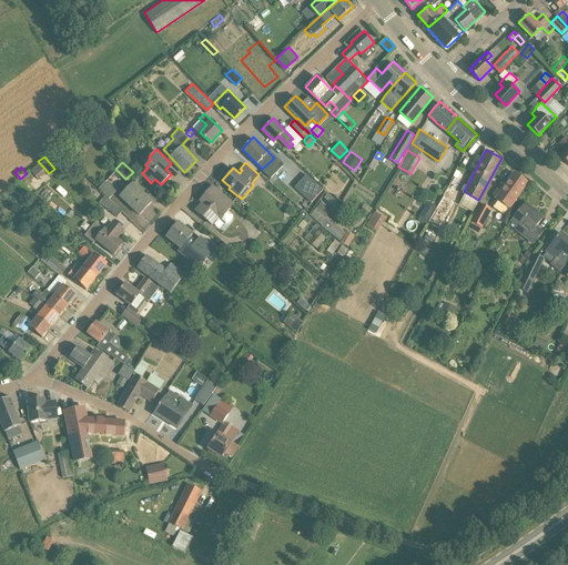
[(527,181),(514,171),(495,198),(509,208),(527,181)]
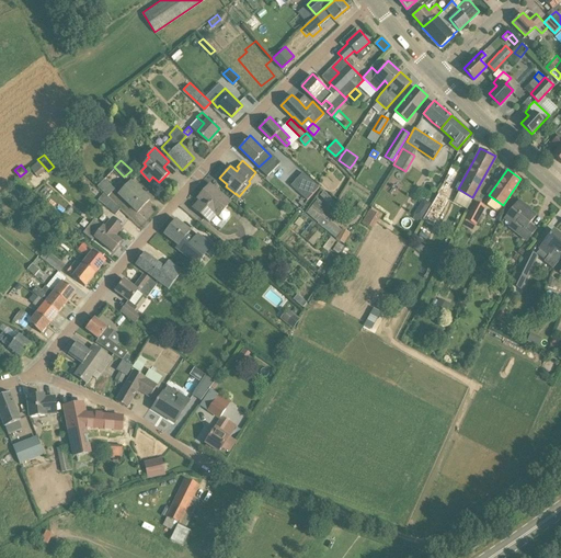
[(319,185),(302,171),(292,183),(307,198),(319,185)]
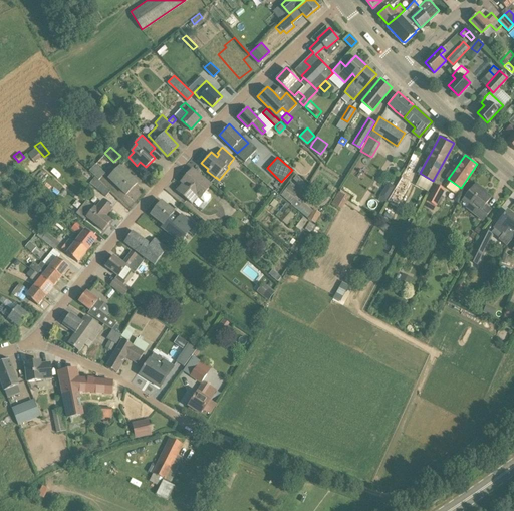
[(95,163),(89,169),(98,178),(105,172),(95,163)]
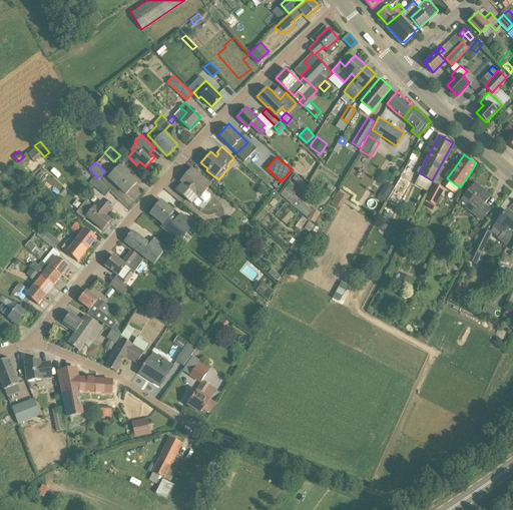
[(119,164),(108,175),(126,192),(137,180),(119,164)]
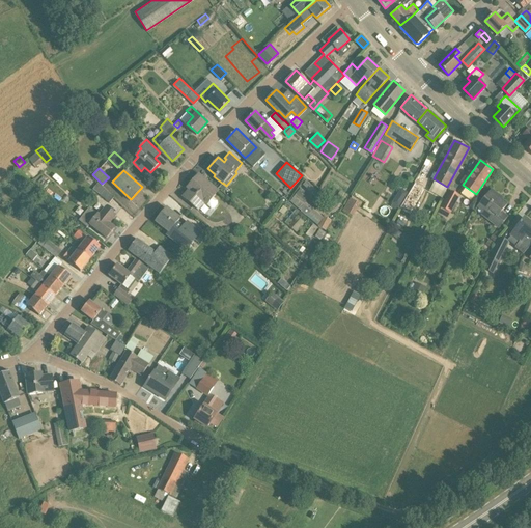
[(218,190),(198,173),(188,186),(190,188),(184,195),(197,207),(203,200),(212,207),(214,207),(218,203),(218,200),(213,196),(218,190)]
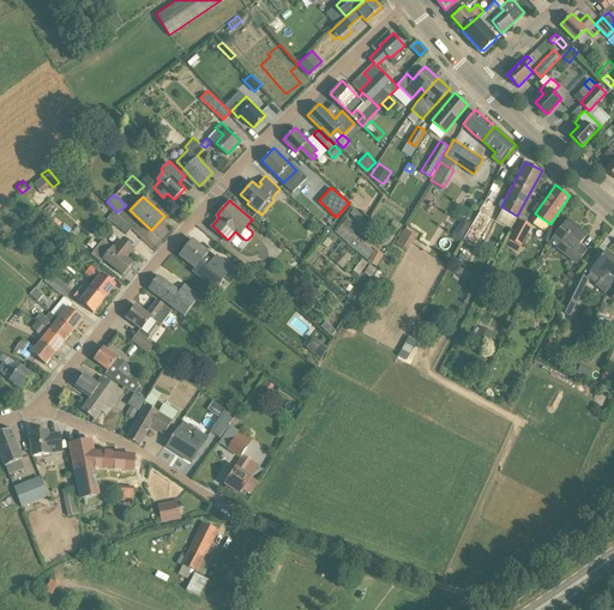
[(369,221),(355,207),(350,211),(365,225),(369,221)]
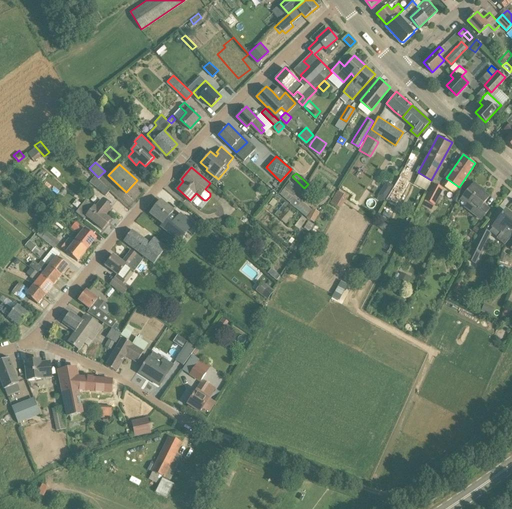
[(400,173),(385,198),(394,204),(409,179),(400,173)]
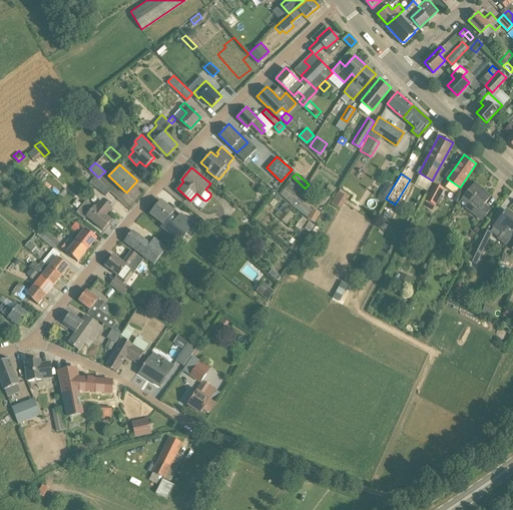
[(100,182),(96,186),(105,194),(109,190),(100,182)]
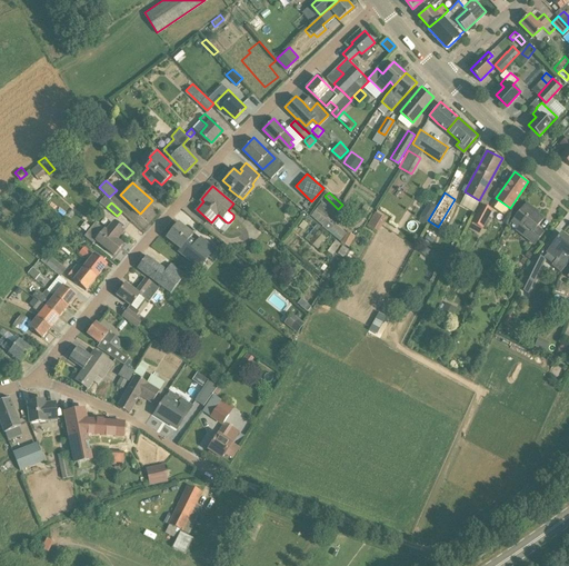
[(543,217),(526,202),(515,217),(527,227),(522,234),(535,242),(543,231),(537,226),(543,217)]
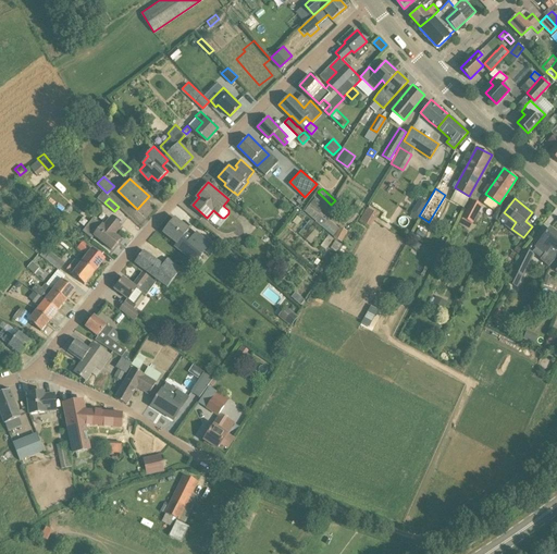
[(481,204),(471,199),(462,217),(471,222),(481,204)]
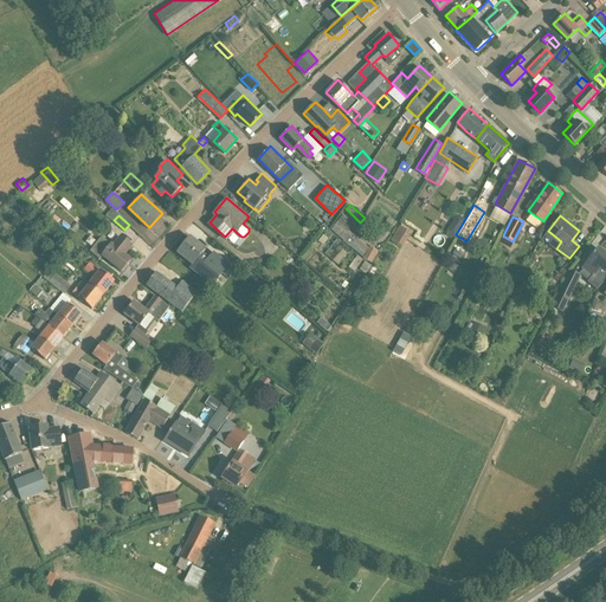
[(411,231),(400,224),(391,238),(403,245),(411,231)]
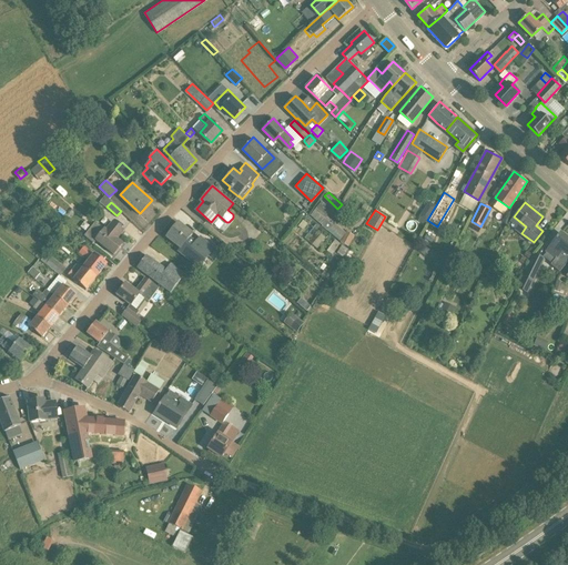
[(419,215),(426,220),(429,215),(422,211),(418,215),(419,215)]
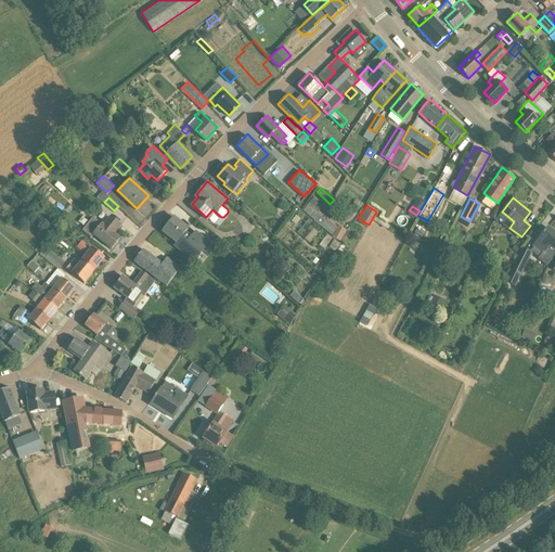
[(120,223),(111,216),(104,223),(93,215),(82,229),(91,235),(94,233),(112,247),(119,236),(114,232),(120,223)]
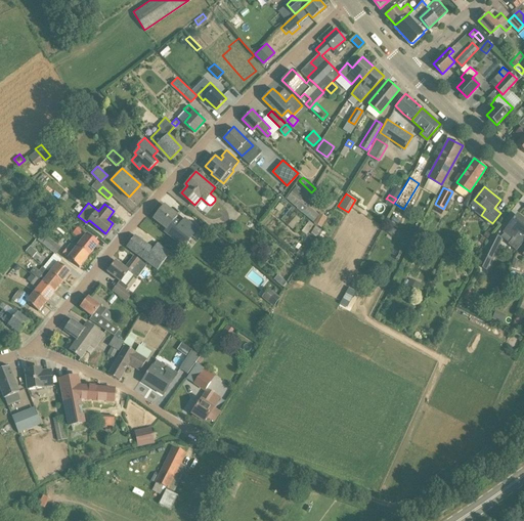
[(185,218),(181,223),(176,218),(178,215),(165,204),(154,217),(167,227),(165,229),(184,246),(199,228),(185,218)]
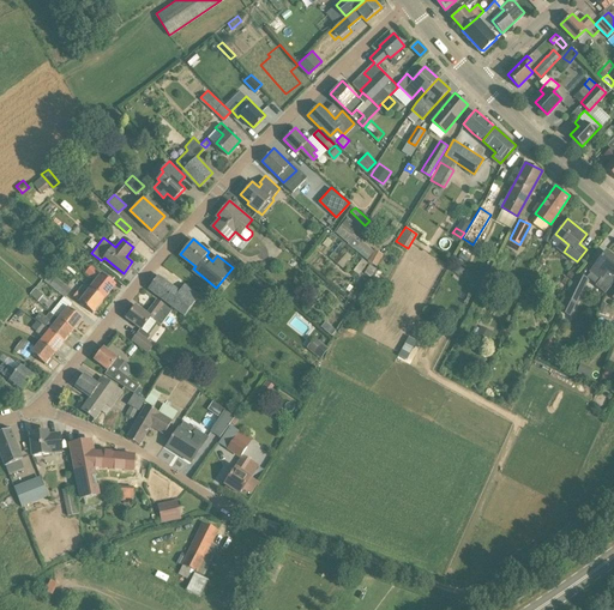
[(383,253),(374,248),(367,259),(377,264),(383,253)]
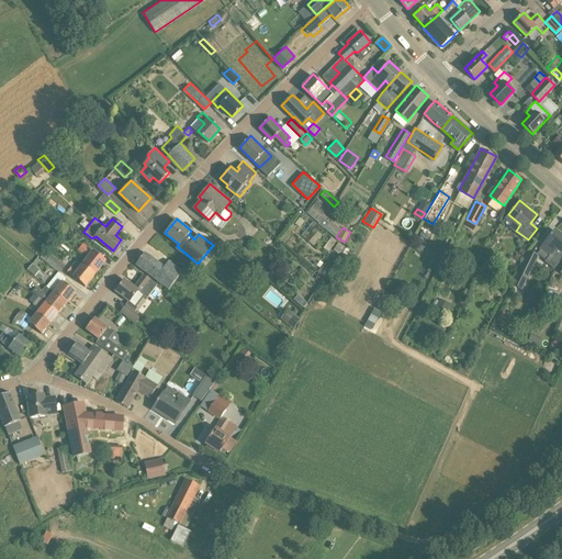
[(561,249),(561,234),(554,228),(540,247),(549,255),(544,260),(547,263),(543,267),(549,271),(552,267),(554,268),(561,257),(561,252),(561,249)]
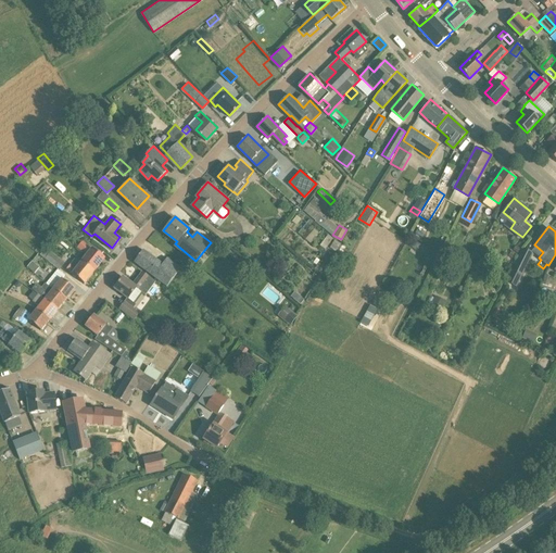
[(335,238),(330,246),(336,250),(341,242),(335,238)]
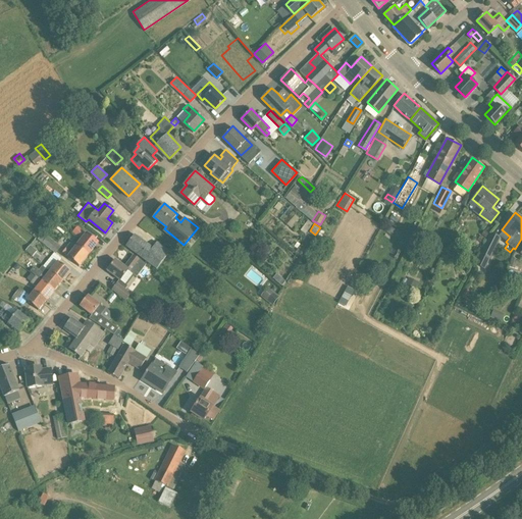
[(98,241),(87,231),(77,224),(72,230),(83,238),(77,244),(89,253),(98,241)]
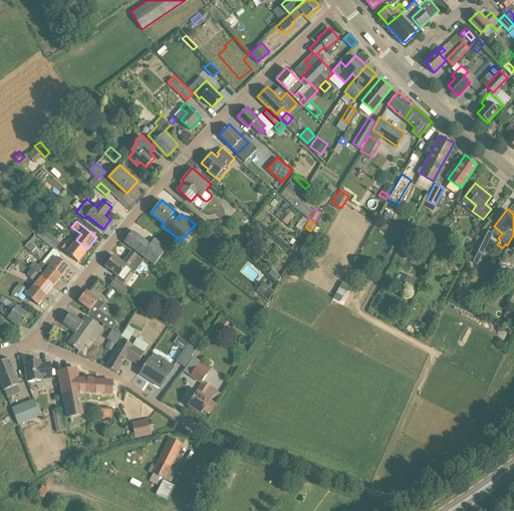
[(380,227),(386,230),(390,224),(383,221),(380,227)]
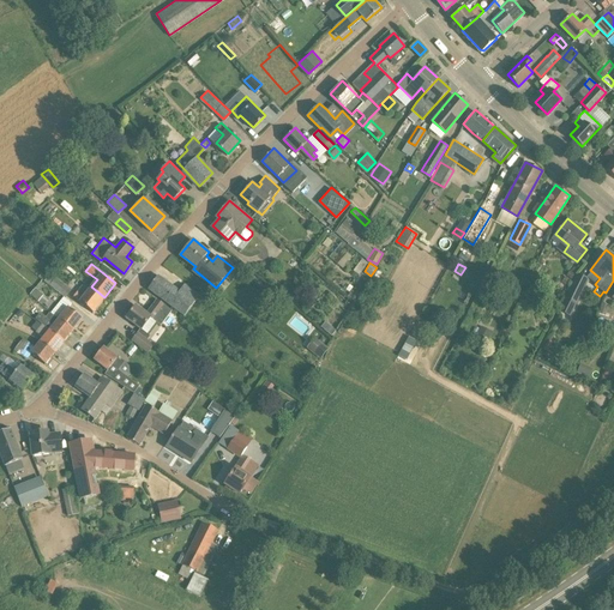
[(588,277),(578,272),(566,297),(576,302),(588,277)]
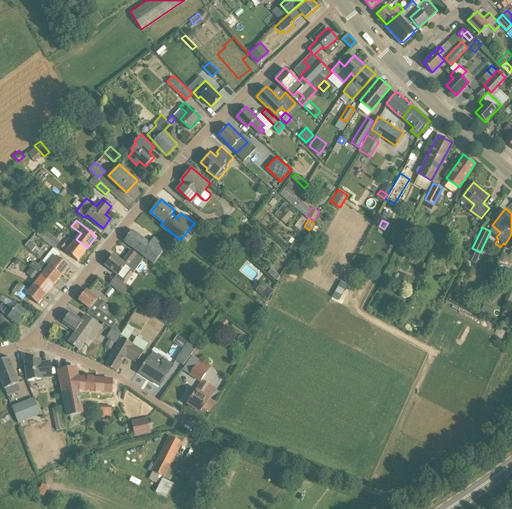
[(166,245),(153,236),(150,241),(132,228),(123,240),(154,262),(166,245)]
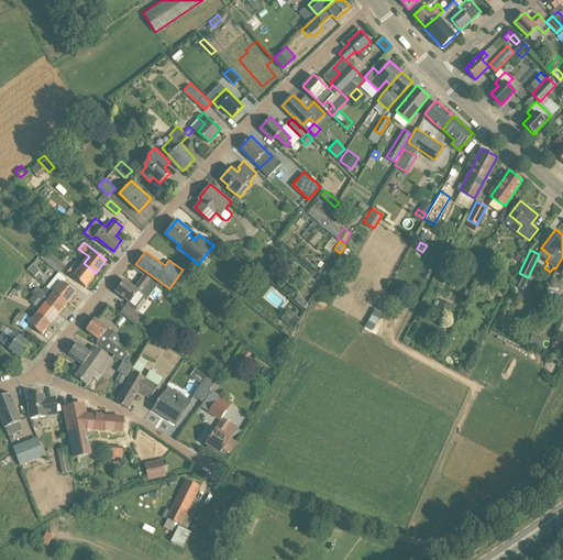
[(51,252),(45,260),(59,271),(65,264),(51,252)]
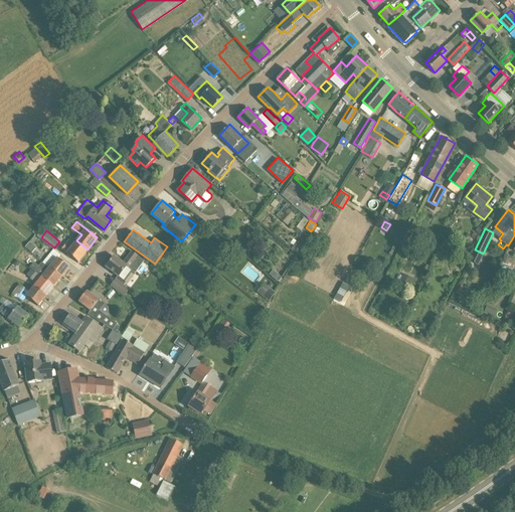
[(29,240),(25,245),(31,251),(36,246),(29,240)]
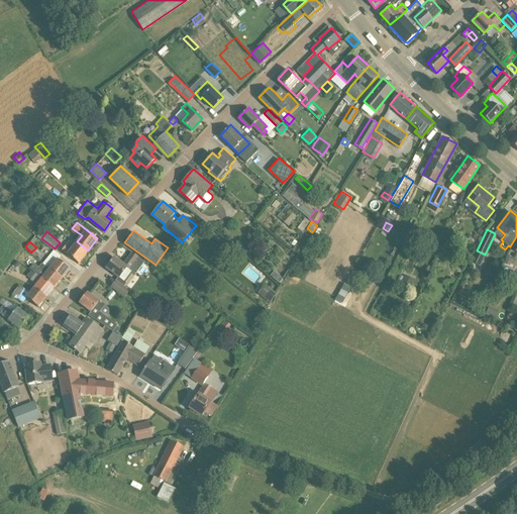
[(77,241),(72,247),(66,243),(62,248),(68,253),(78,263),(88,250),(77,241)]
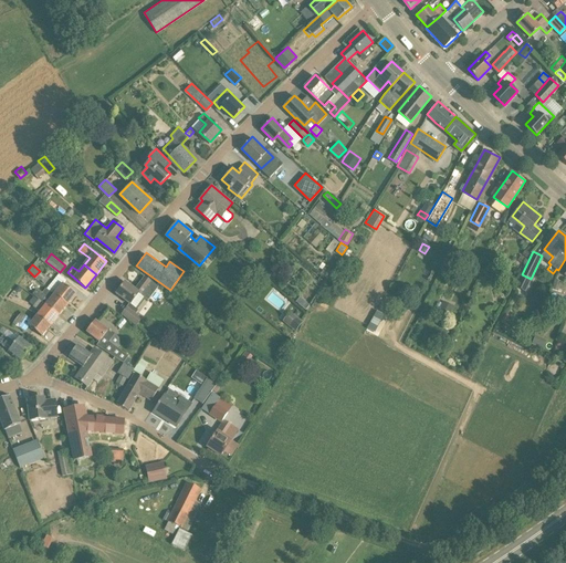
[(331,271),(323,264),(318,270),(326,275),(331,271)]
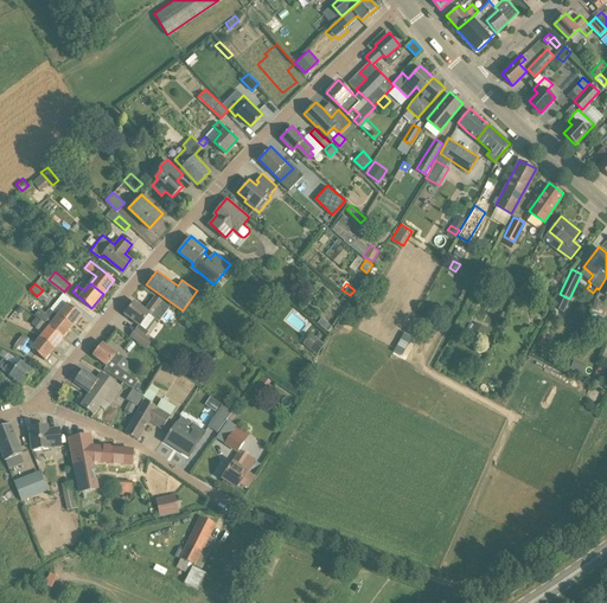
[(68,302),(70,299),(63,292),(50,307),(72,325),(82,313),(68,302)]
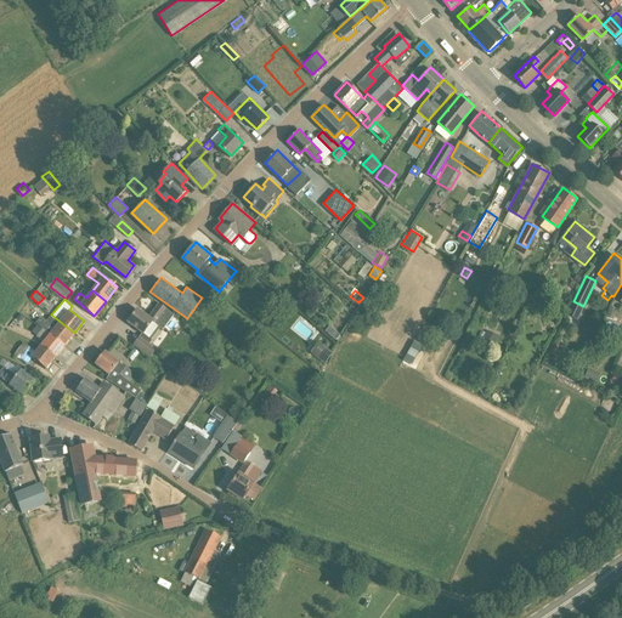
[(153,321),(163,328),(174,313),(160,302),(150,317),(137,307),(128,321),(143,333),(153,321)]
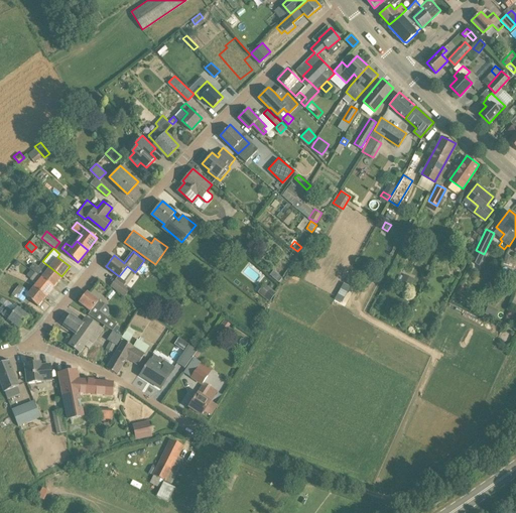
[(513,257),(511,256),(511,254),(506,252),(503,261),(511,264),(513,257)]
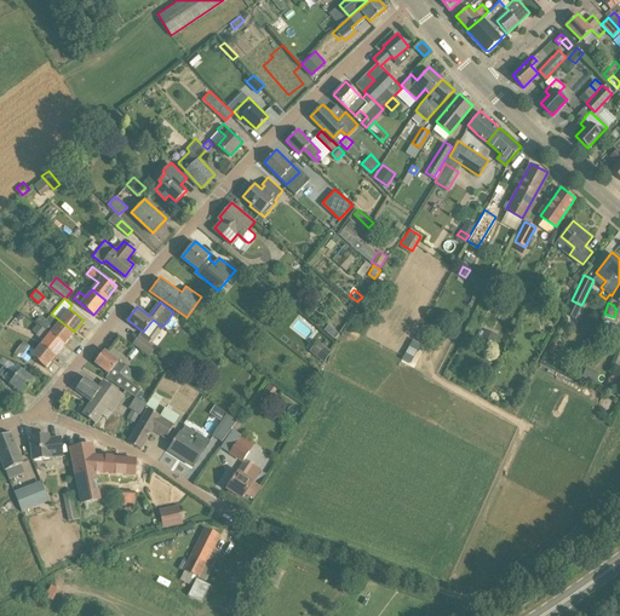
[(51,314),(50,314),(46,318),(40,314),(35,320),(42,326),(64,344),(74,332),(51,314)]
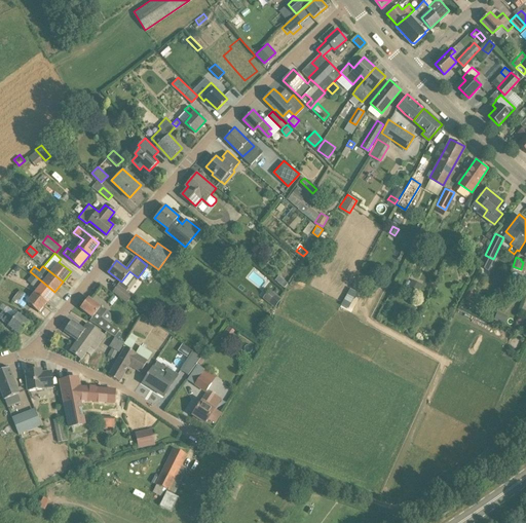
[(288,282),(278,274),(275,278),(284,286),(288,282)]
